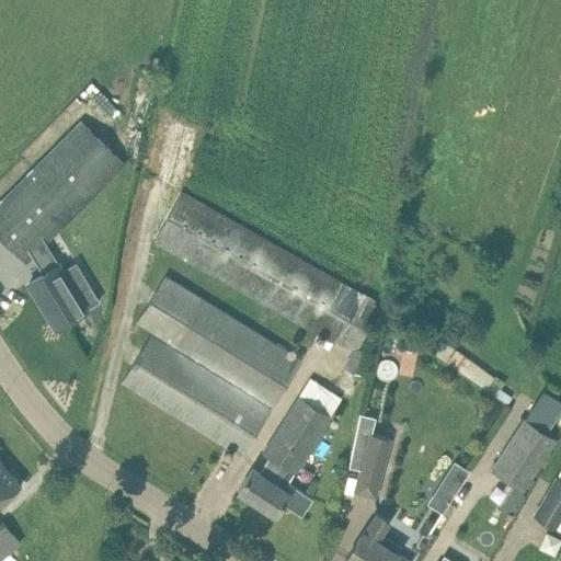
[(46,243),(124,163),(80,121),(0,201),(0,235),(27,262),(33,255),(46,243)]
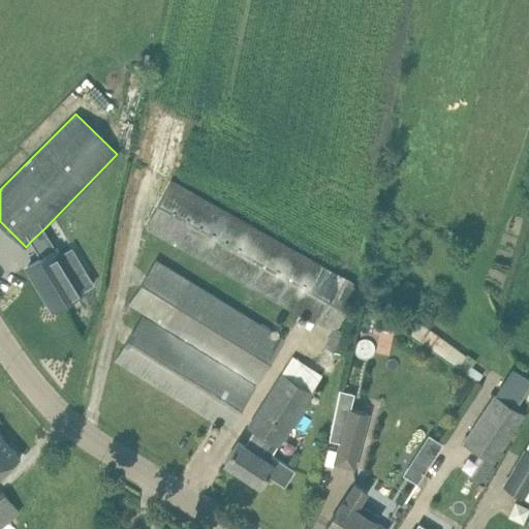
[(172,180),(145,228),(315,325),(344,277),(172,180)]
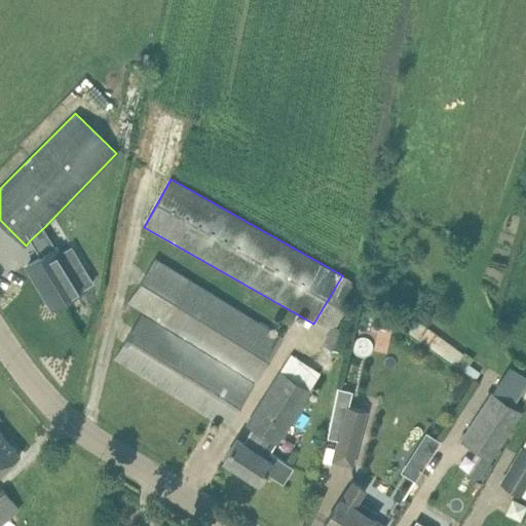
[(43,228),(31,239),(41,256),(27,265),(52,307),(80,290),(92,282),(83,266),(71,246),(59,253),(43,228)]
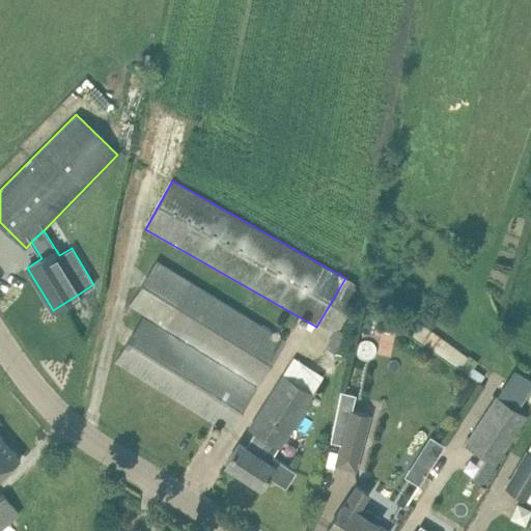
[(285,339),(157,260),(129,304),(258,383),(285,339)]
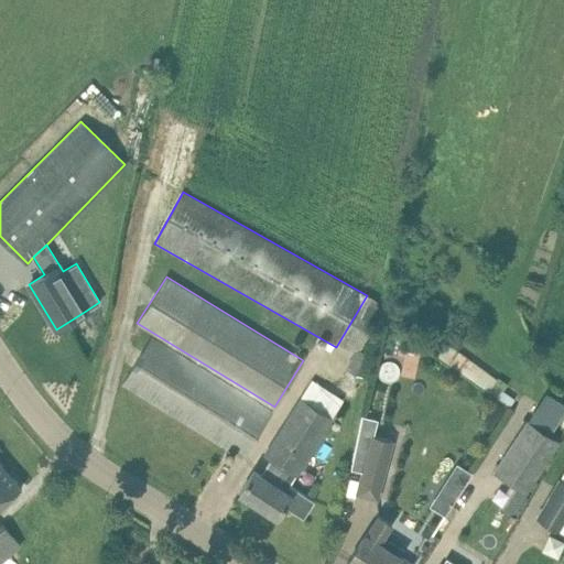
[(122,382),(243,456),(272,410),(151,336),(122,382)]
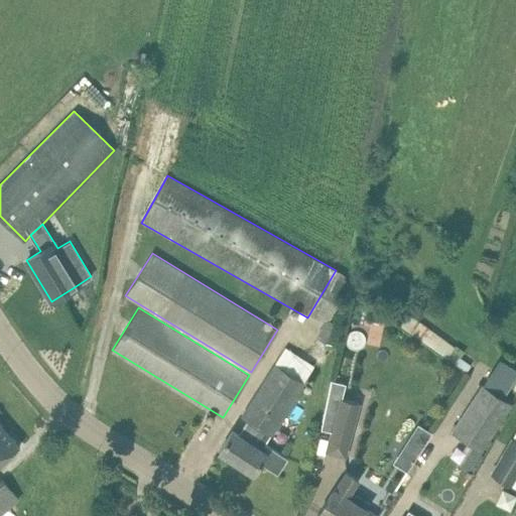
[(456,347),(453,352),(462,359),(466,352),(457,346),(456,347)]
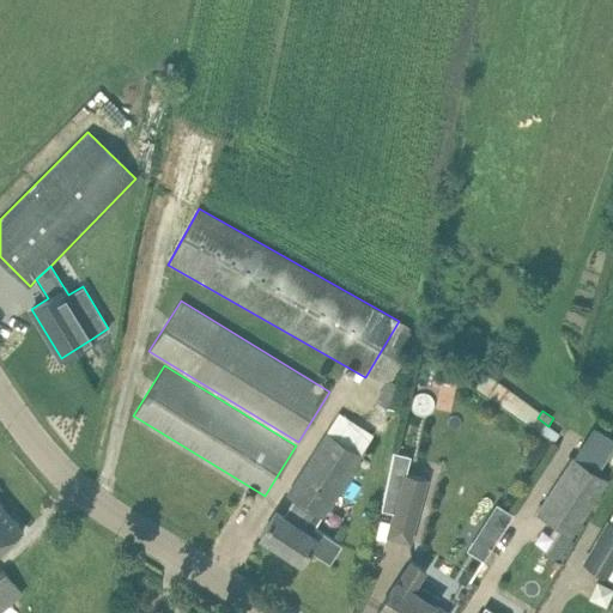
[(341,544),(315,527),(374,435),(339,412),(287,492),(296,497),(284,516),(275,511),(260,535),(302,562),(310,550),(329,563),(341,544)]
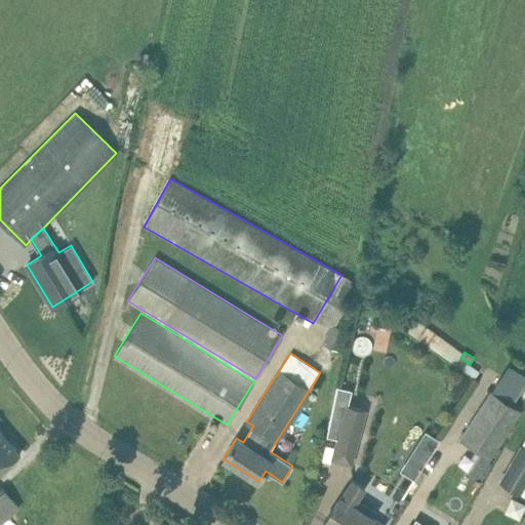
[(458,441),(475,451),(463,470),(482,482),(492,465),(487,461),(519,411),(510,405),(524,381),(524,376),(510,366),(491,394),(489,392),(458,441)]
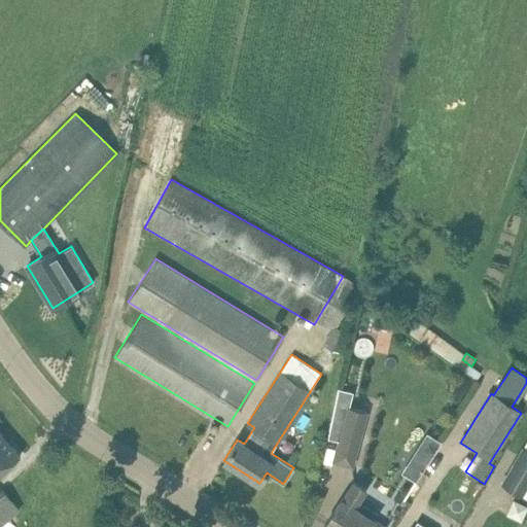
[(335,402),(328,436),(338,438),(359,445),(367,411),(347,406),(351,391),(338,388),(335,402)]
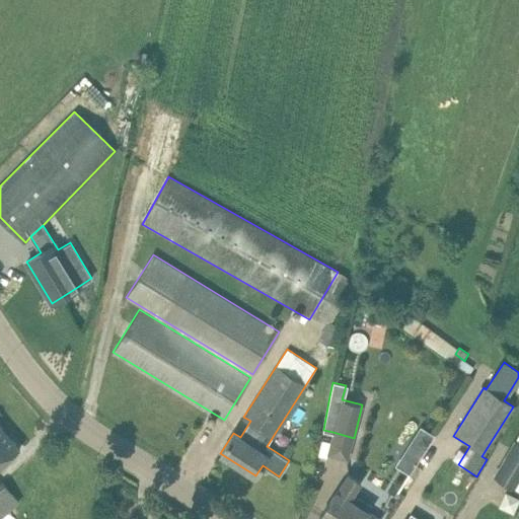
[(396,466),(413,473),(432,431),(417,424),(396,466)]
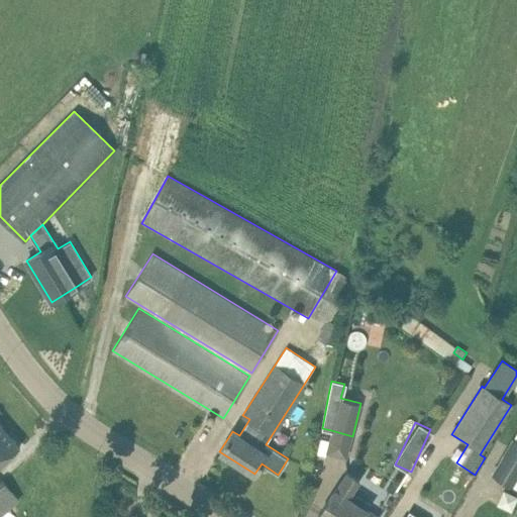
[(0,463),(20,446),(0,423),(0,463)]
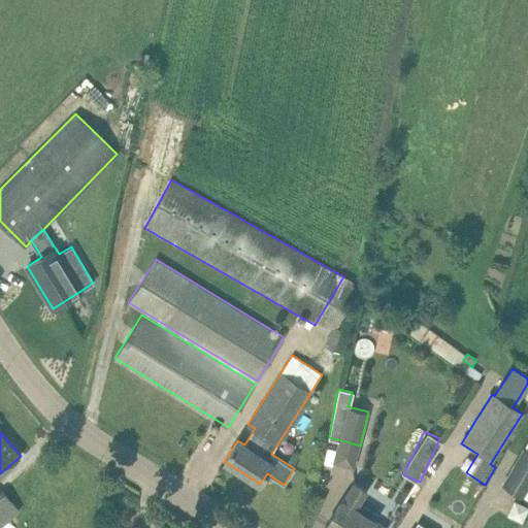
[(523,448),(501,485),(527,499),(527,442),(525,449),(523,448)]
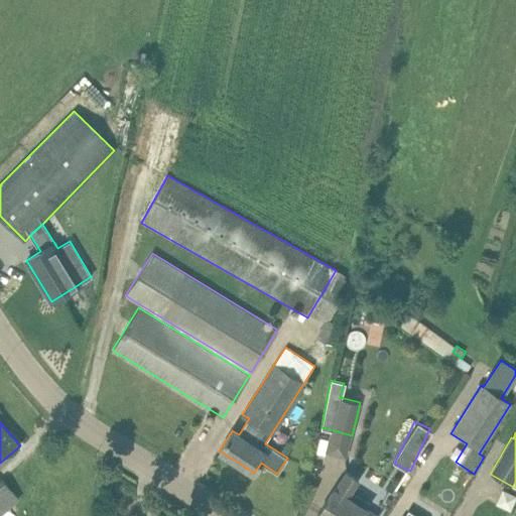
[(367,508),(365,507),(365,505),(364,503),(363,502),(361,500),(359,499),(358,499),(356,499),(354,500),(348,496),(359,479),(346,471),(335,488),(318,514),(321,515),(378,515),(366,508),(367,508)]
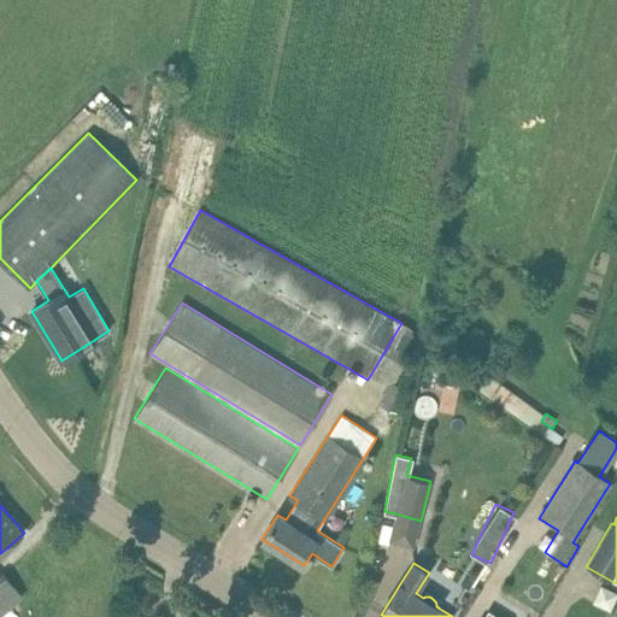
[(3,574),(0,576),(0,616),(23,598),(3,574)]
